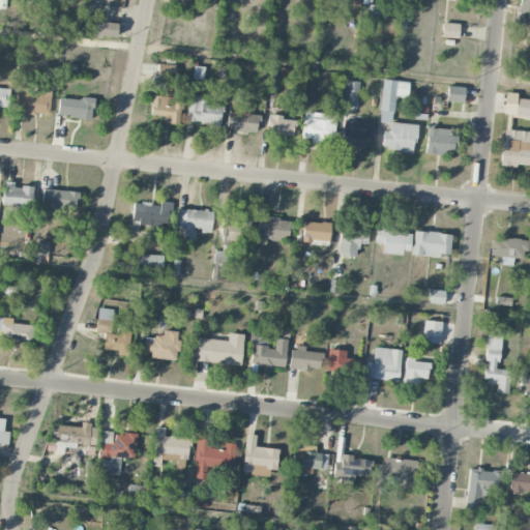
[(359,0),(346,0),(346,17),(359,17),(359,0)]
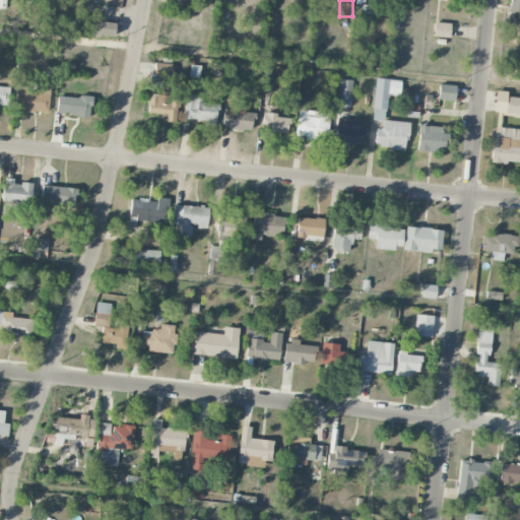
[(519,0),(509,0),(508,21),(519,22),(519,0)]
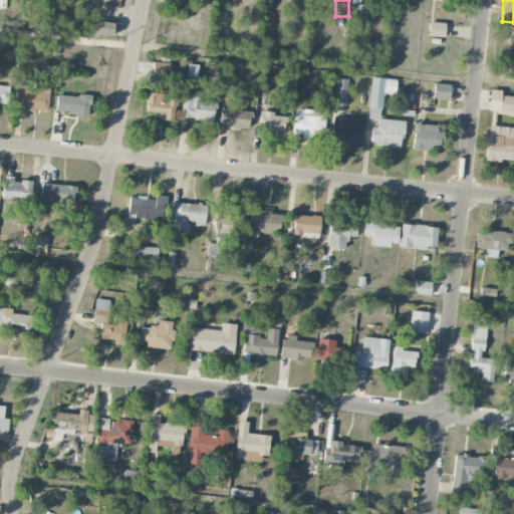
[(113,23),(90,20),(88,35),(111,38),(113,23)]
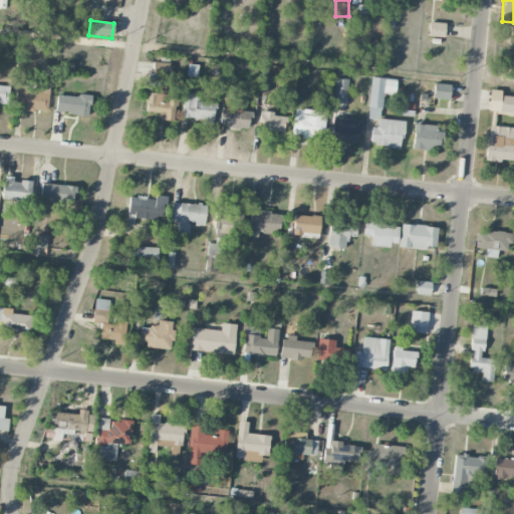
[(446,23),(430,22),(428,36),(445,37),(446,23)]
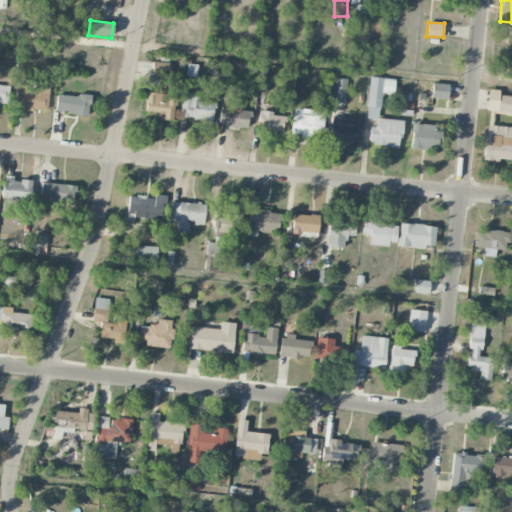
[(151,75),(169,77),(171,63),(152,61),(151,75)]
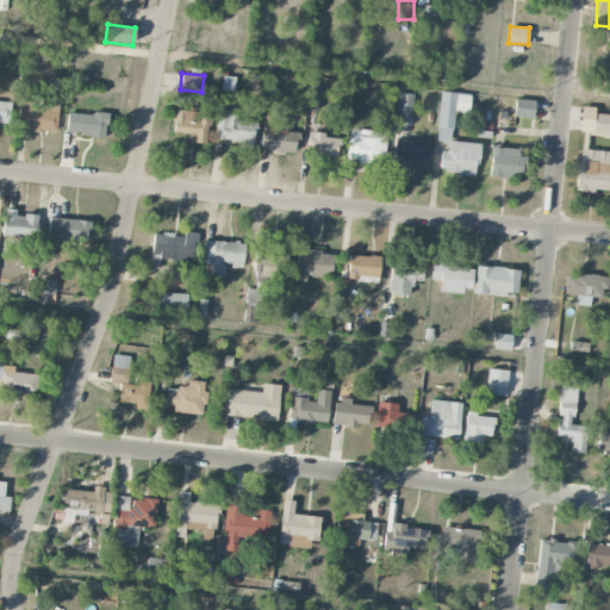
[(471,94),(441,92),(436,141),(452,142),(454,111),(470,112),(471,94)]
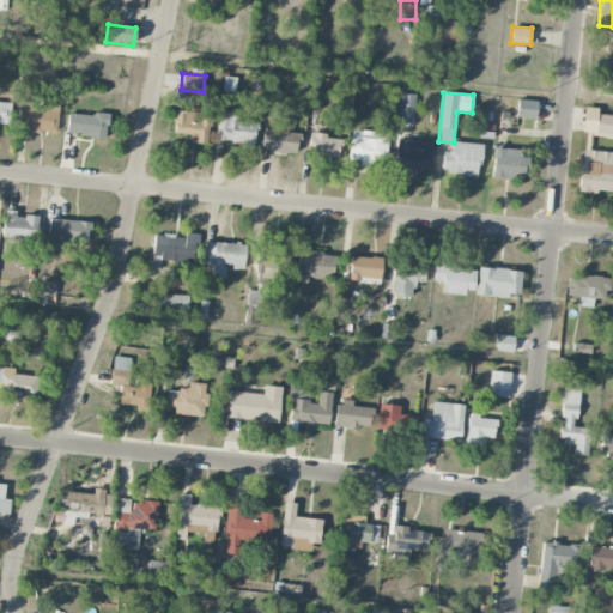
[(399,122),(414,123),(414,95),(400,93),(399,122)]
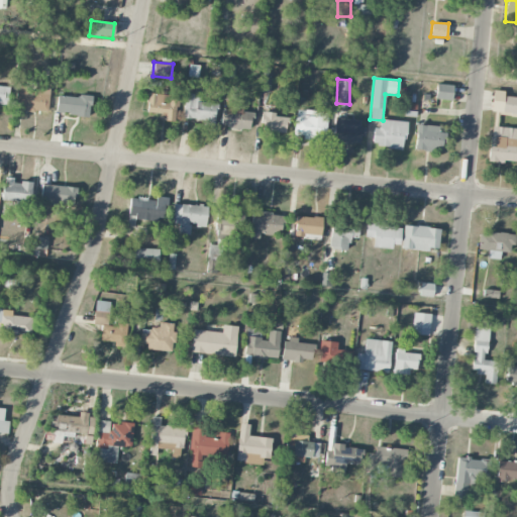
[(49,84),(17,83),(16,110),(48,112),(49,84)]
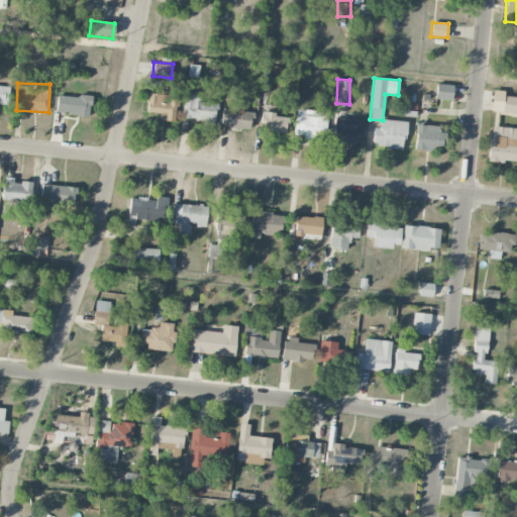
[(453,86),(436,84),(435,99),(451,100),(453,86)]
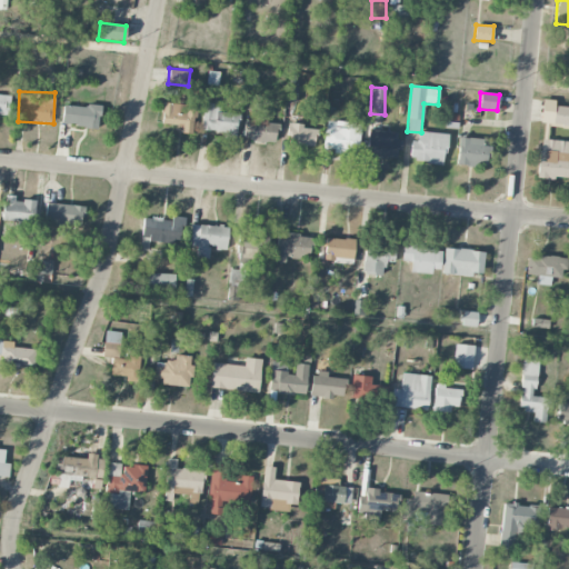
[(0,115),(10,115),(10,96),(0,96),(0,115)]
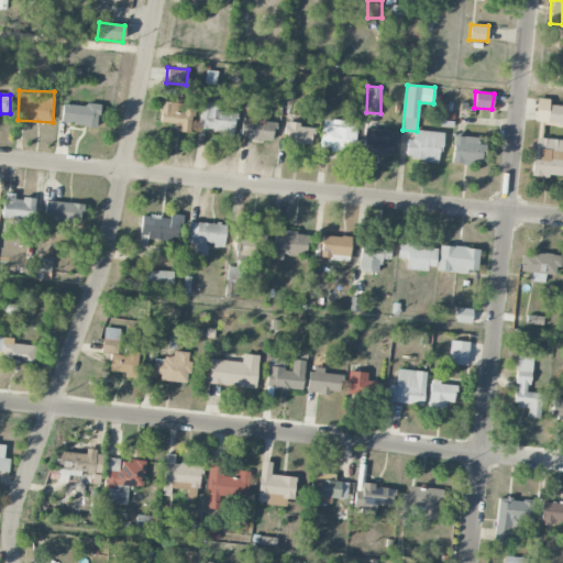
[(562,123),(562,106),(549,106),(549,99),(536,99),(536,123),(562,123)]
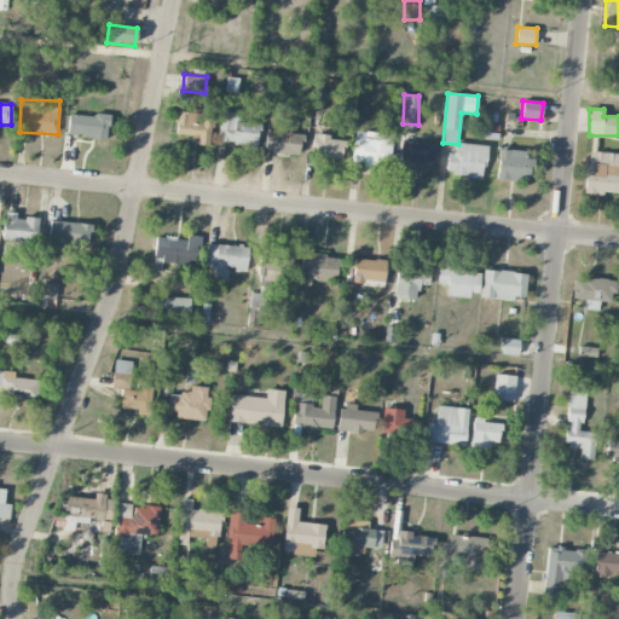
[(210,146),(213,116),(178,113),(175,134),(192,137),(192,144),(210,146)]
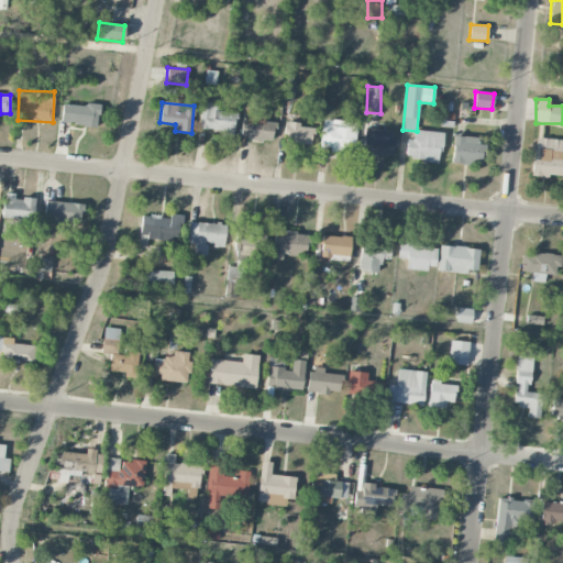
[(233,138),(235,113),(217,111),(218,105),(201,102),(199,129),(221,131),(221,136),(233,138)]
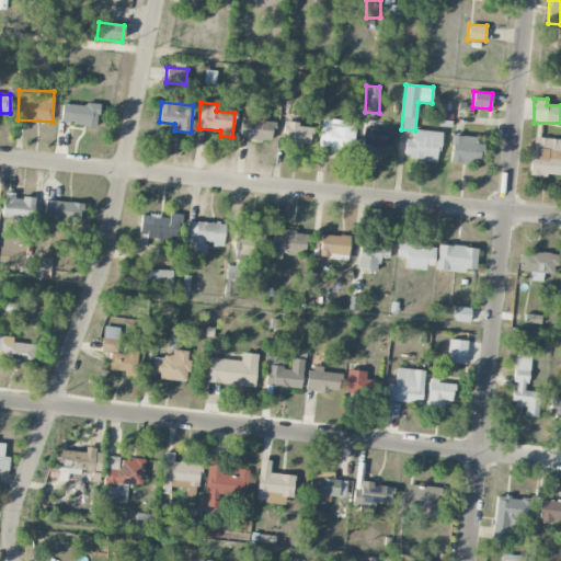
[(61,103),(61,124),(98,126),(99,104),(61,103)]
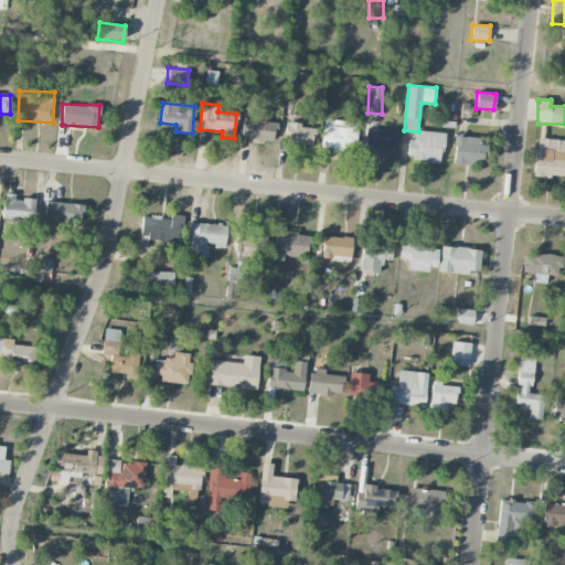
[(355,152),(358,123),(323,119),(321,149),(355,152)]
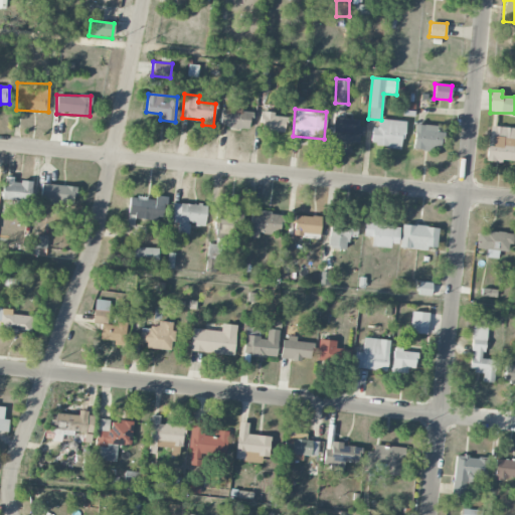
[(249,111),(221,110),(221,128),(248,129),(249,111)]
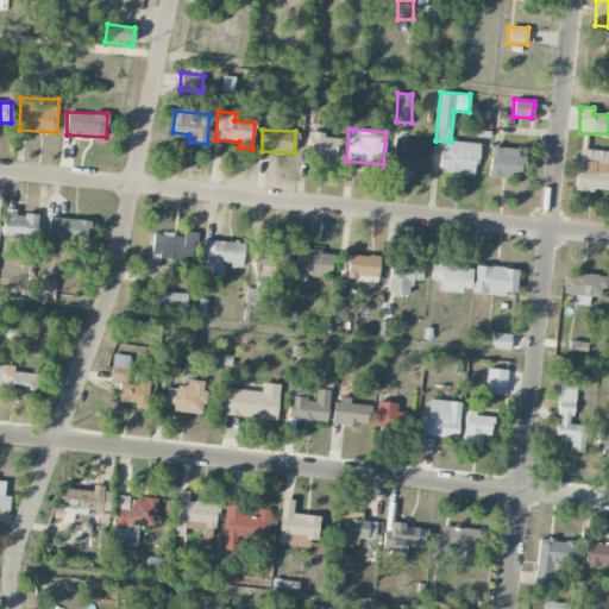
[(338,158),(339,138),(325,137),(325,132),(309,131),(307,156),(338,158)]
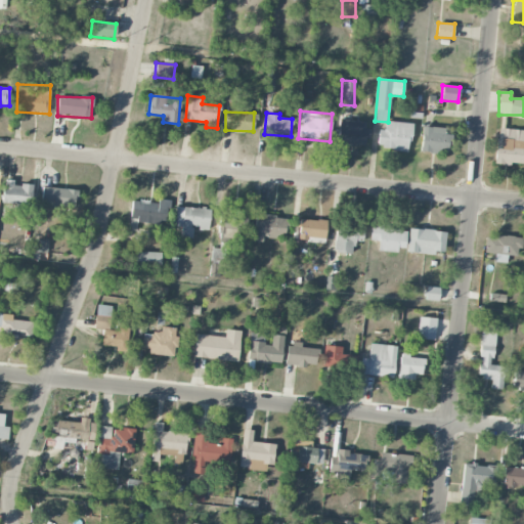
[(338,144),(366,146),(367,122),(339,121),(338,144)]
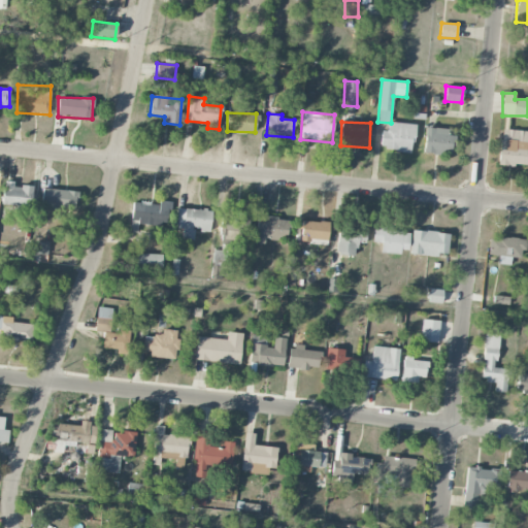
[(380,149),(411,153),(415,125),(388,122),(387,131),(382,131),(380,149)]
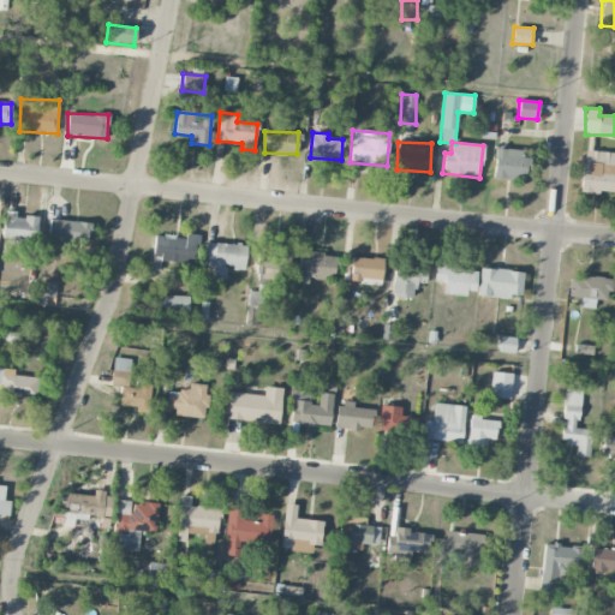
[(494,179),(521,180),(521,168),(529,168),(530,150),(496,149),(494,179)]
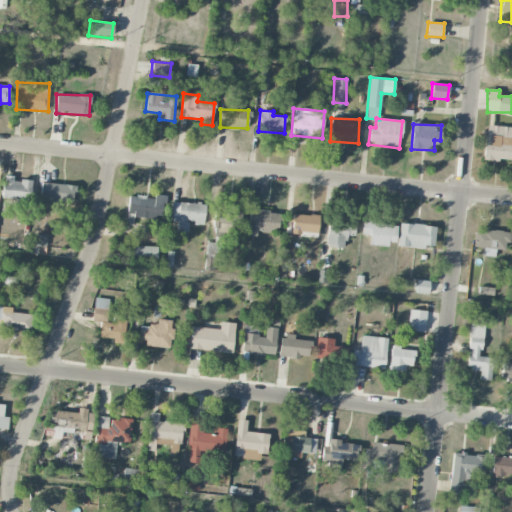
[(511,127),(486,126),(484,159),(511,161),(511,148),(511,147),(511,138),(510,138),(511,127)]
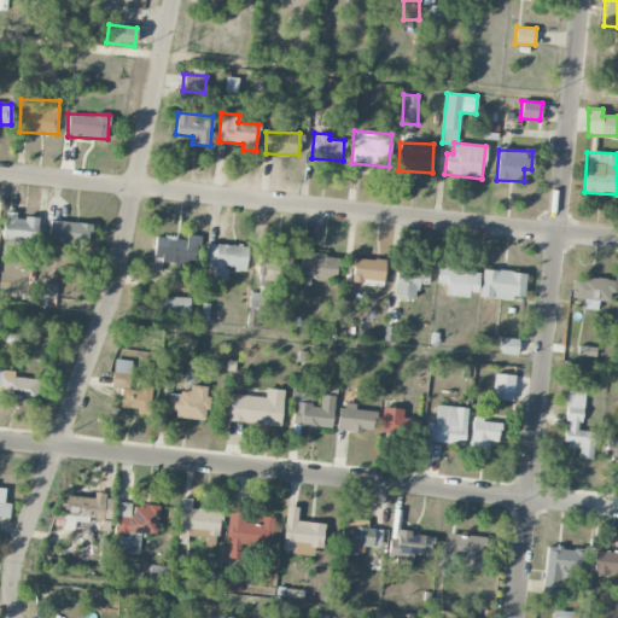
[(17,213),(4,213),(4,240),(38,242),(38,217),(17,217),(17,213)]
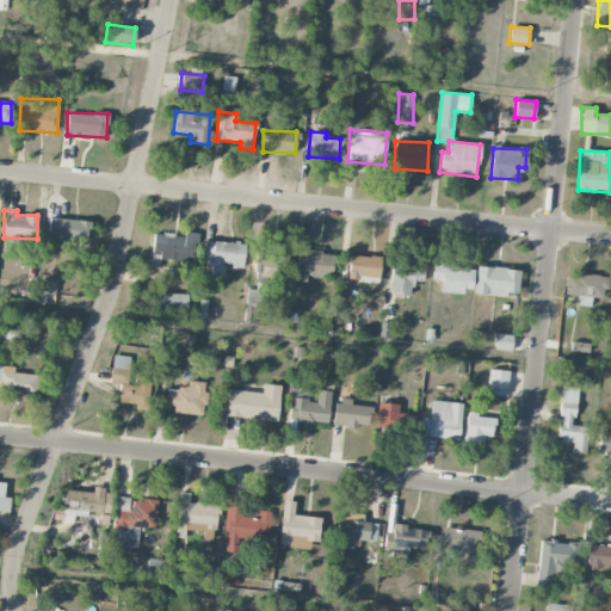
[(90,220),(48,218),(48,241),(90,242),(90,220)]
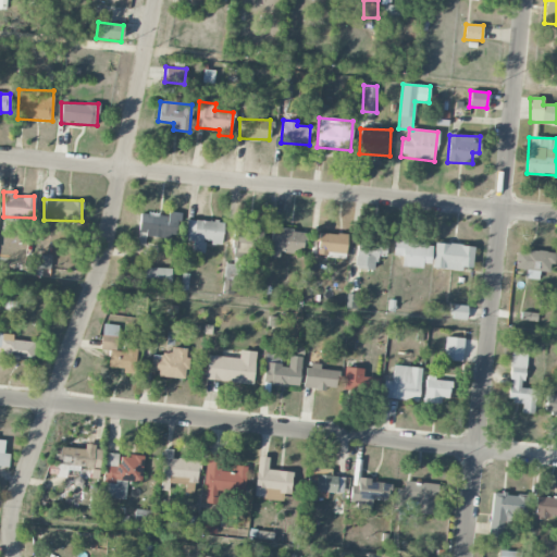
[(140,213),(138,237),(177,240),(180,212),(169,211),(169,215),(140,213)]
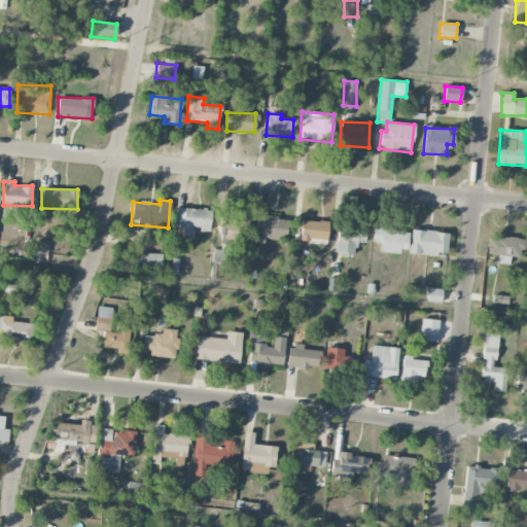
[(210,210),(176,208),(175,227),(182,229),(181,239),(192,240),(194,231),(209,231),(210,210)]
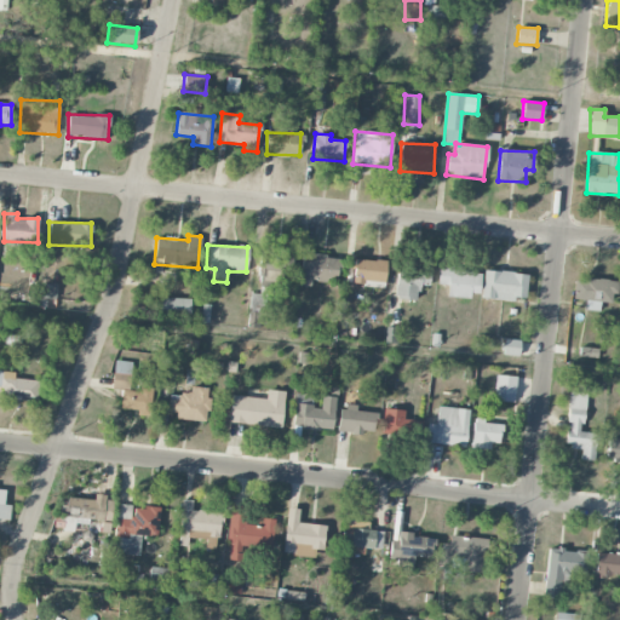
[(282,274),(292,274),(292,251),(259,250),(258,286),(282,287),(282,274)]
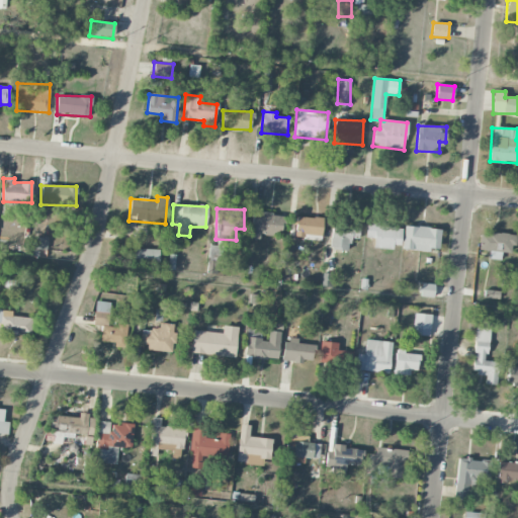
[(281,236),(282,213),(252,212),(250,239),(259,239),(259,235),(281,236)]
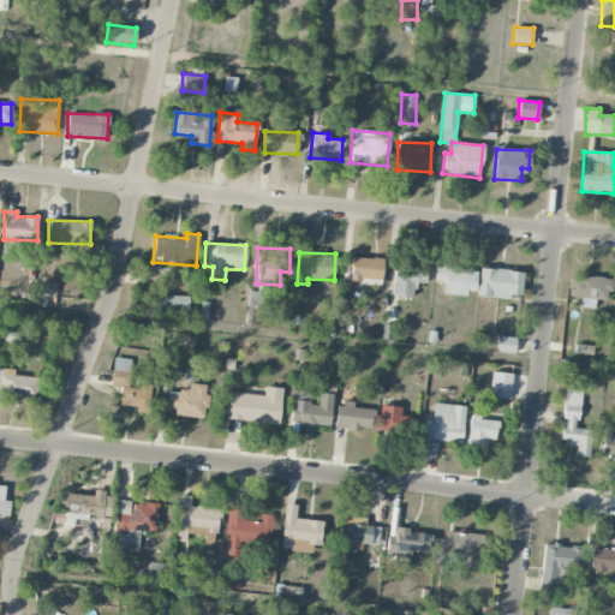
[(350,282),(381,286),(383,260),(352,256),(350,282)]
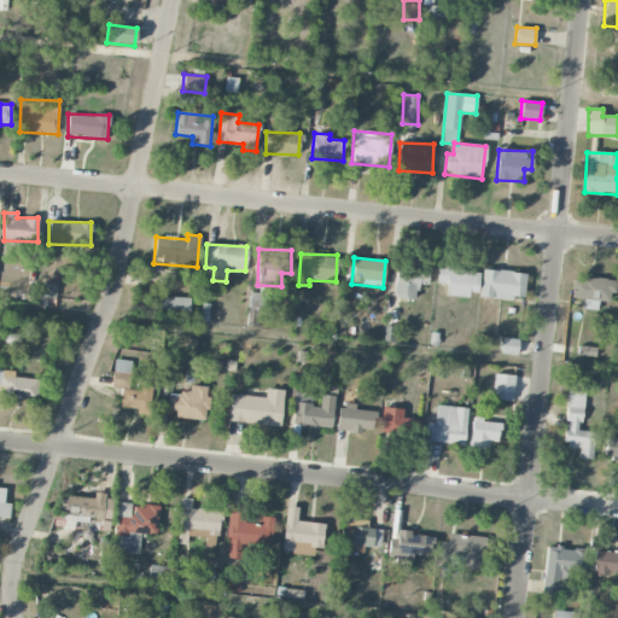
[(477,296),(479,269),(438,267),(437,284),(445,284),(445,295),(477,296)]
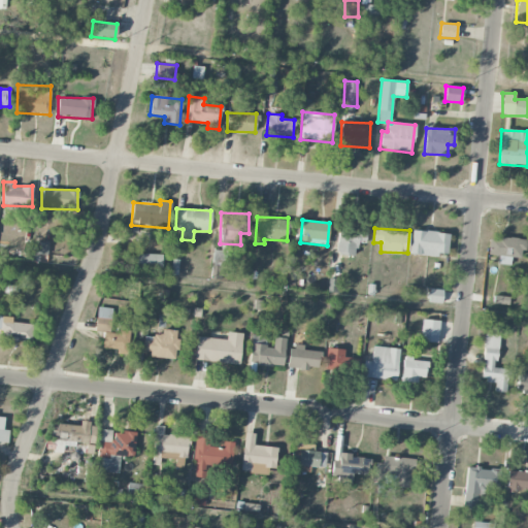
[(356,255),(356,243),(365,243),(365,231),(337,230),(336,255),(356,255)]
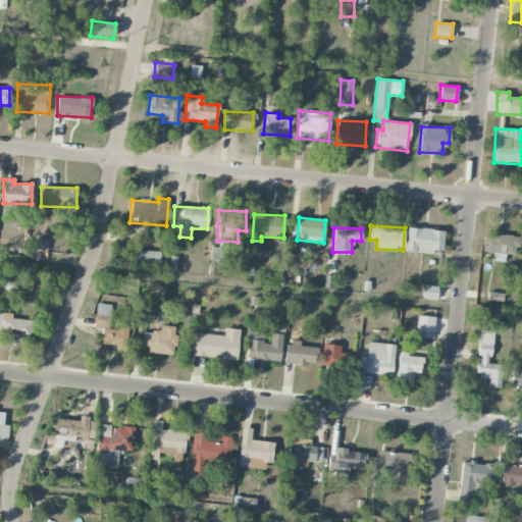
[(445,231),(408,227),(405,251),(433,254),(433,250),(441,251),(445,231)]
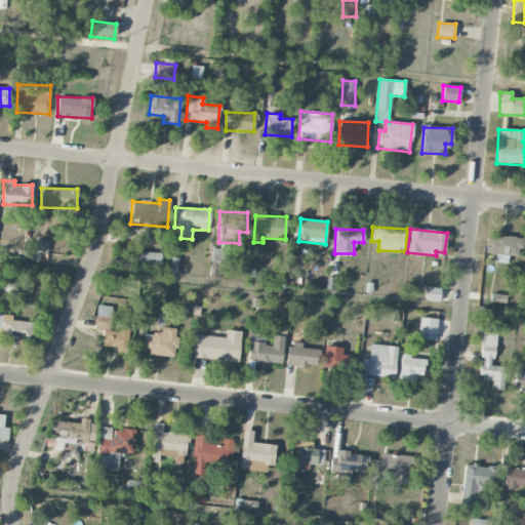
[(495,263),(508,264),(509,256),(520,257),(522,238),(487,235),(485,253),(495,254),(495,263)]
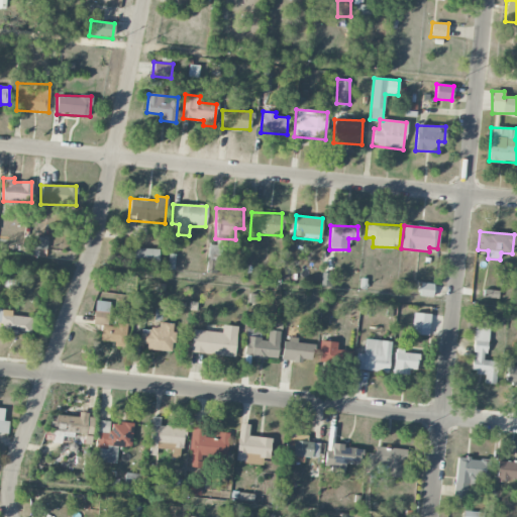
[(46,237),(35,237),(35,248),(46,248),(46,237)]
